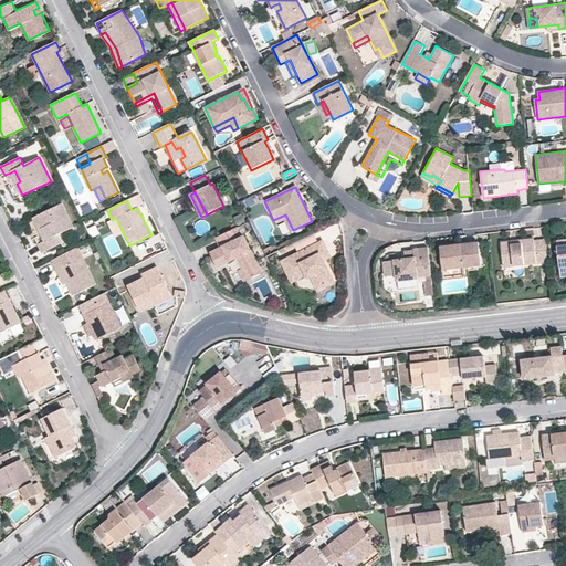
[(48,239),(44,241),(38,243),(42,252),(62,242),(58,234),(73,227),(62,203),(33,218),(39,230),(42,228),(48,239)]
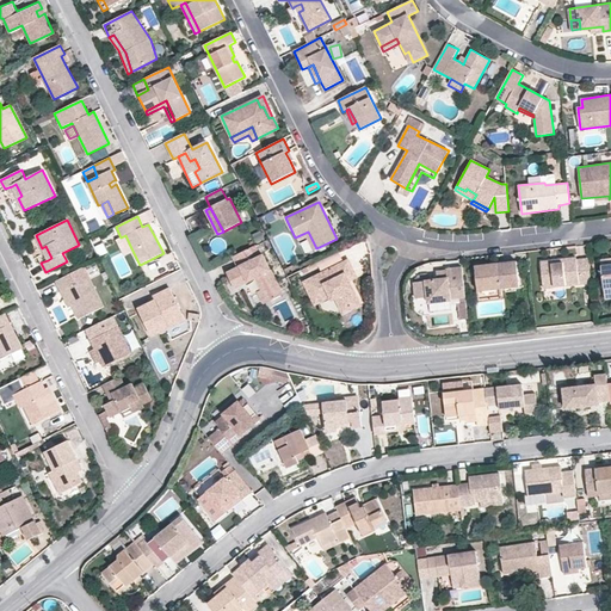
[(313,251),(316,248),(308,232),(295,238),(297,242),(306,238),(313,251)]
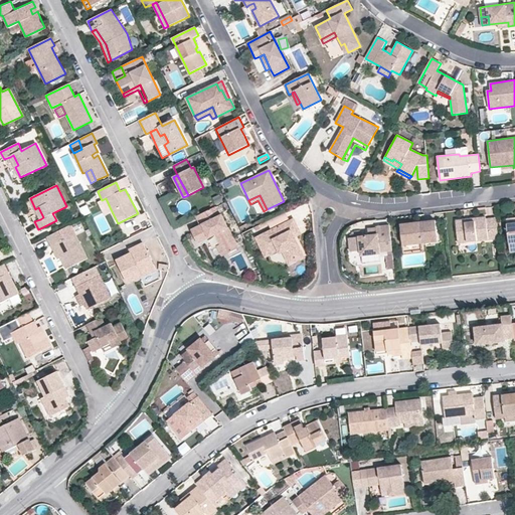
[(111,209),(106,198),(102,200),(99,201),(105,212),(111,209)]
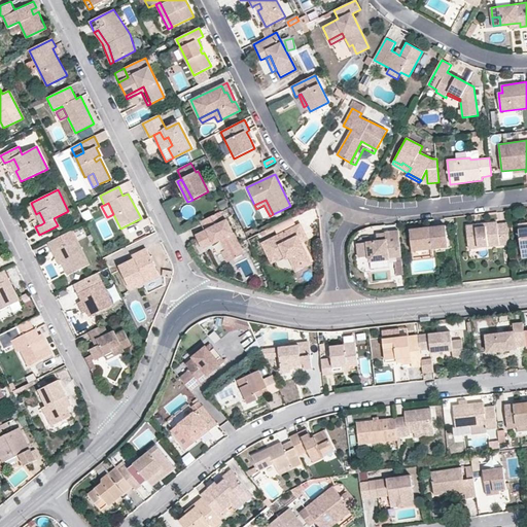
[(89,210),(81,213),(85,221),(93,218),(89,210)]
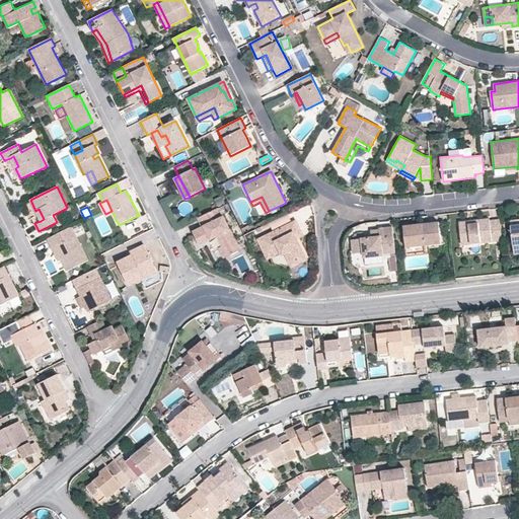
[(221,217),(217,208),(198,218),(203,227),(193,231),(198,243),(216,234),(218,237),(222,246),(228,256),(240,250),(223,216),(221,217)]
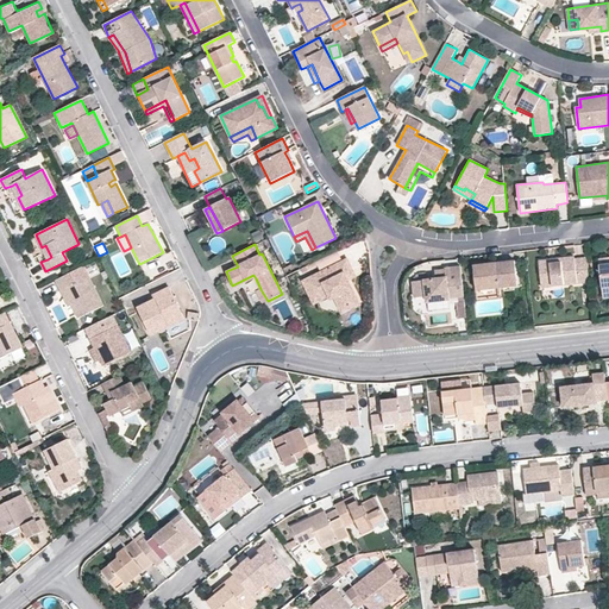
[(42,248),(48,259),(51,257),(45,245),(42,248)]
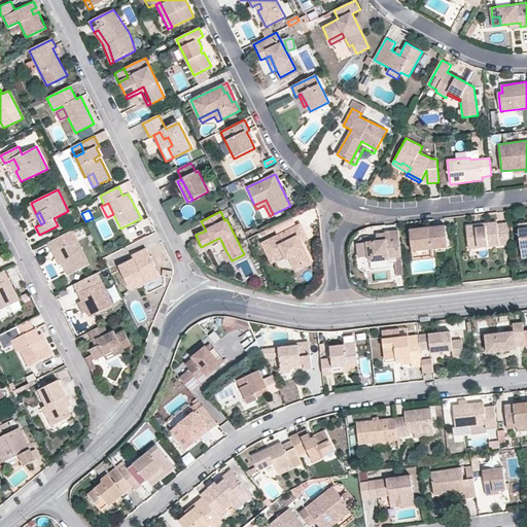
[(469,247),(510,243),(507,222),(497,223),(496,221),(466,224),(469,247)]
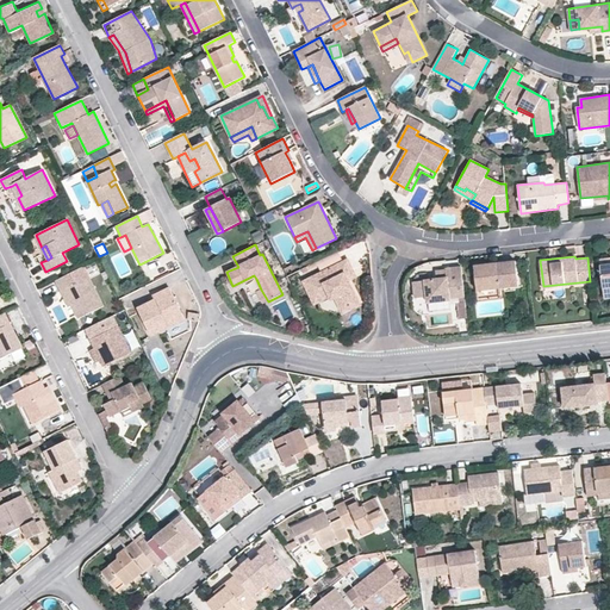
[(363,307),(350,281),(348,273),(354,269),(349,259),(304,281),(315,305),(318,303),(330,298),(336,299),(342,312),(344,316),(363,307)]
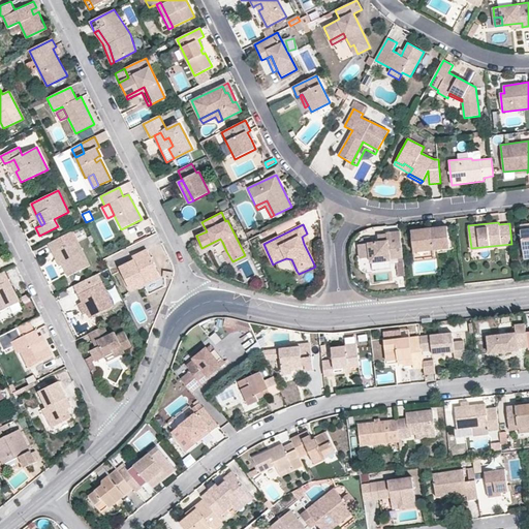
[(447,226),(411,230),(413,252),(449,248),(447,226)]
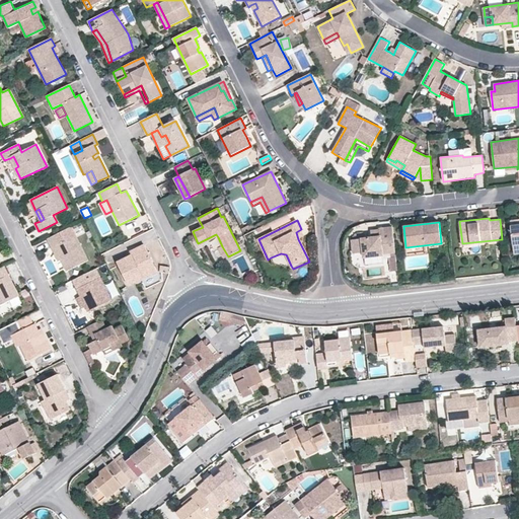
[(72,226),(47,237),(52,247),(55,245),(61,258),(67,270),(88,260),(72,226)]
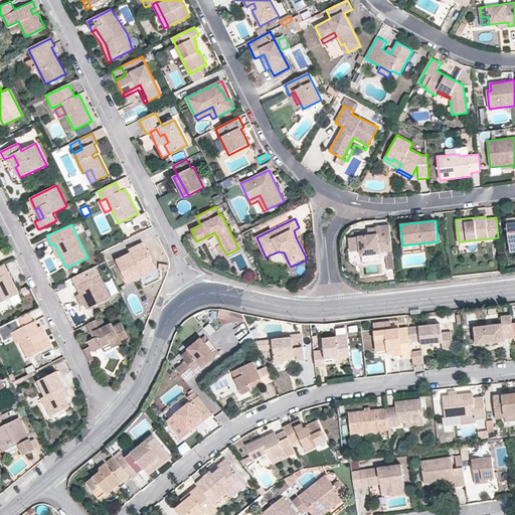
[(381,252),(392,250),(389,225),(376,227),(377,234),(369,235),(349,238),(350,250),(360,249),(361,256),(381,253),(381,252)]
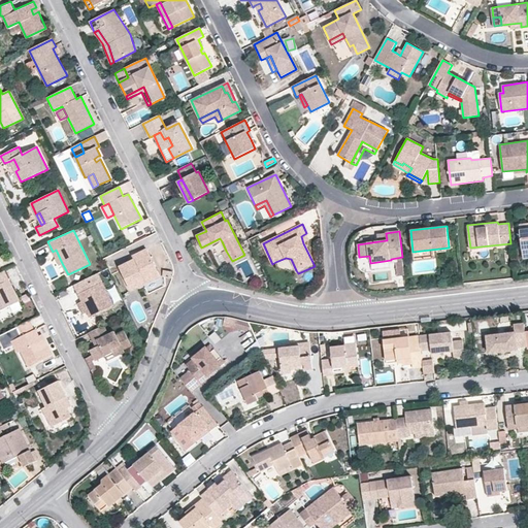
[(301,236),(303,243),(309,239),(306,233),(301,236)]
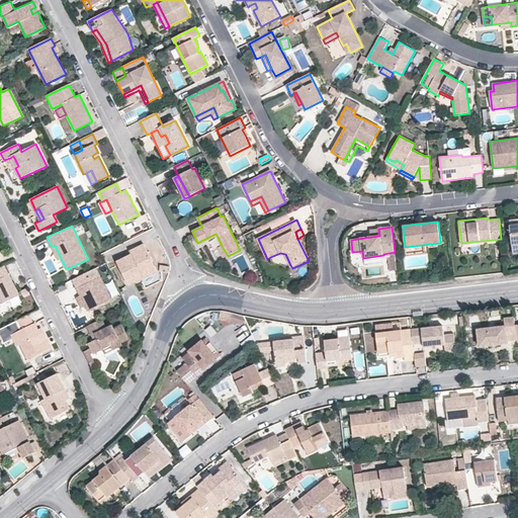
[(369,230),(371,237),(379,236),(378,229),(369,230)]
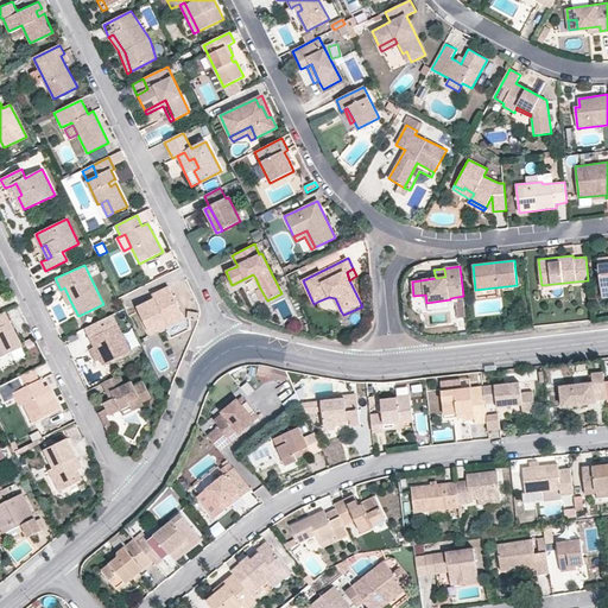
[(253,274),(232,285),(234,289),(255,278),(253,274)]
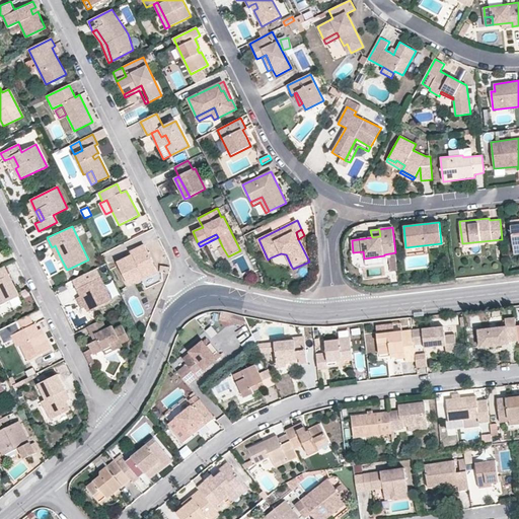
[(55,245),(52,247),(58,261),(61,258),(55,245)]
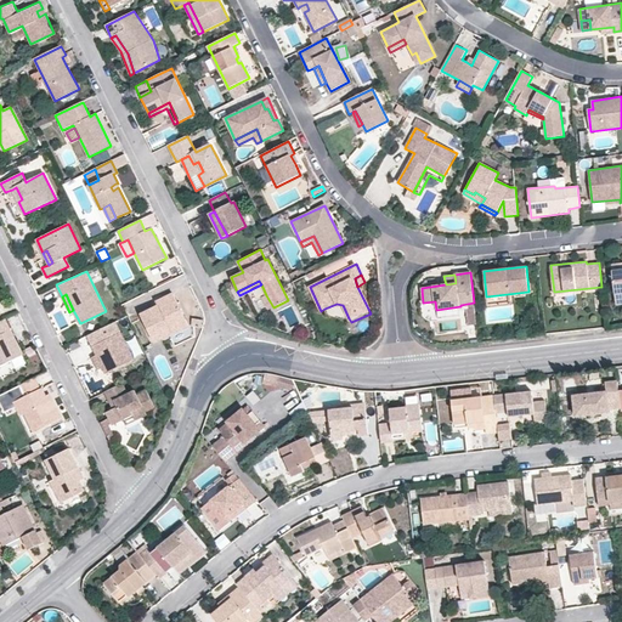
[(169,329),(187,321),(173,294),(160,300),(163,304),(157,306),(140,315),(153,343),(171,334),(169,329)]
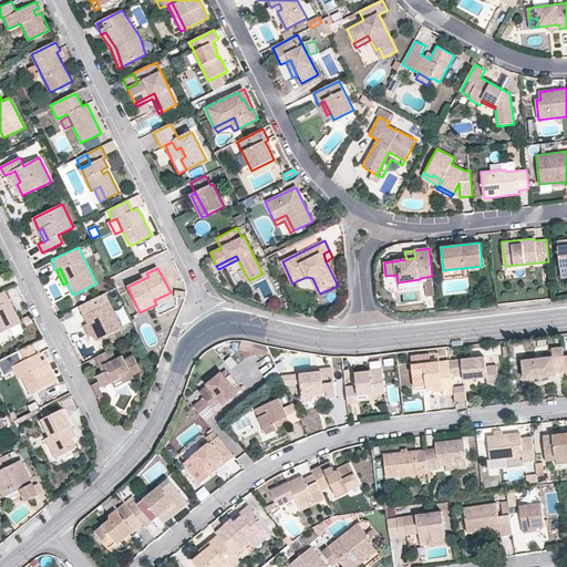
[(245,282),(249,280),(243,269),(239,271),(245,282)]
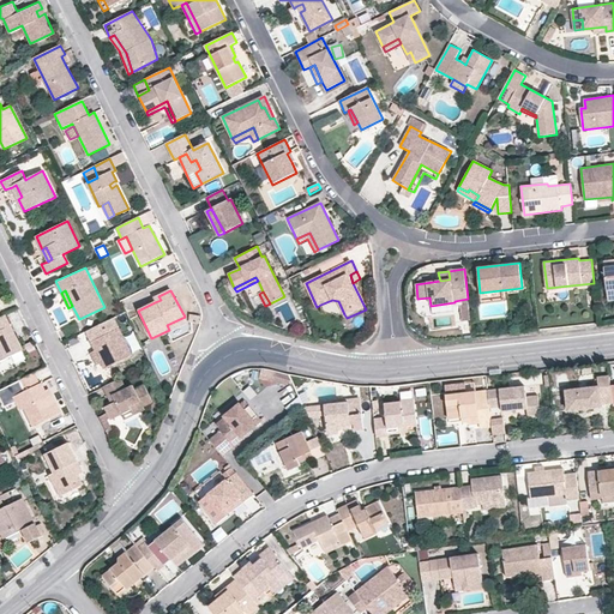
[(338,317),(344,314),(338,301),(332,300),(320,305),(324,313),(338,317)]
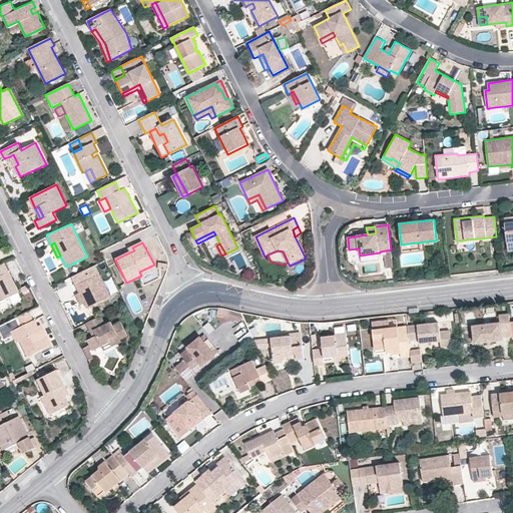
[(5,264),(0,265),(0,302),(14,295),(8,282),(4,274),(9,272),(5,264)]
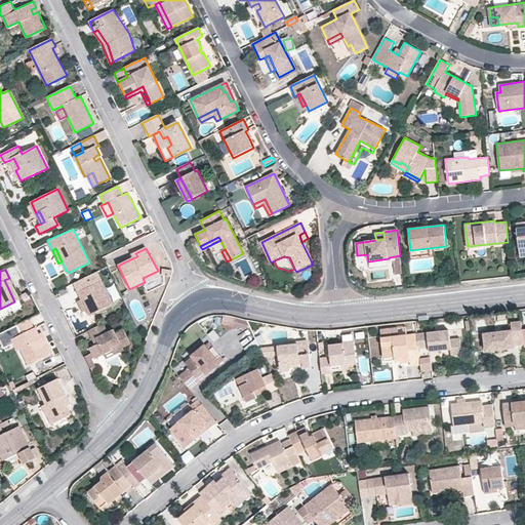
[(72,282),(76,291),(102,279),(96,270),(72,282)]
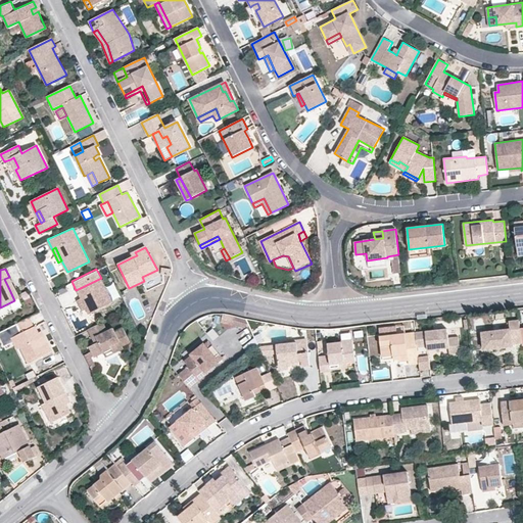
[(159,273),(157,270),(142,277),(144,281),(159,273)]
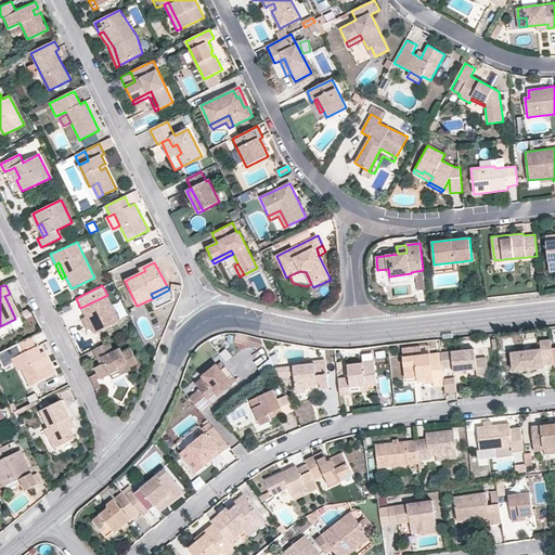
[(9,305),(14,301),(10,294),(4,296),(9,305)]
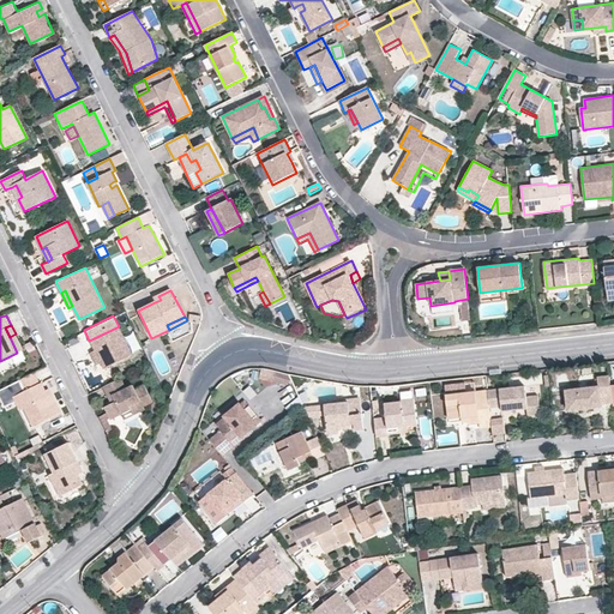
[(89,341),(94,349),(100,360),(103,368),(132,354),(119,326),(89,341)]
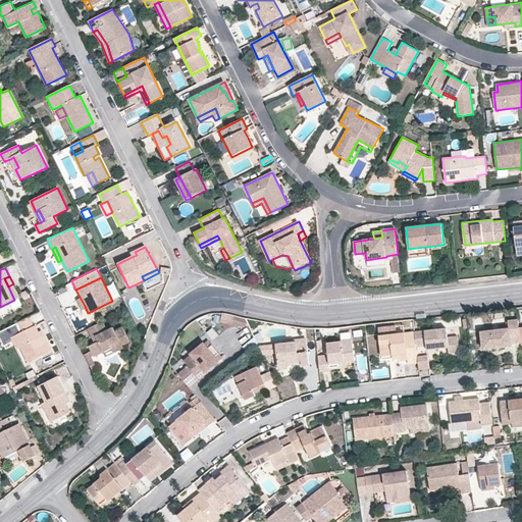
[(20,298),(13,283),(8,286),(14,300),(20,298)]
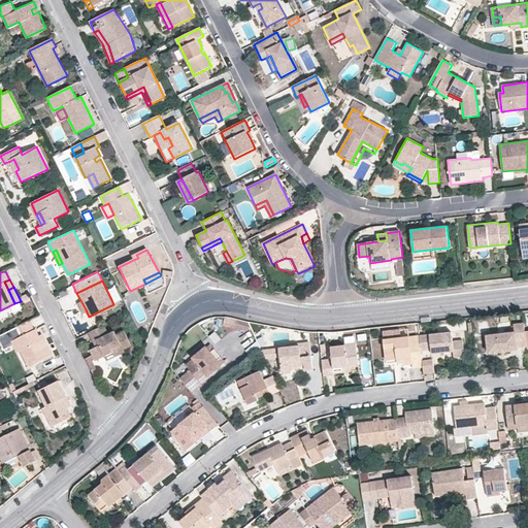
[(86,309),(80,300),(76,302),(80,312),(86,309)]
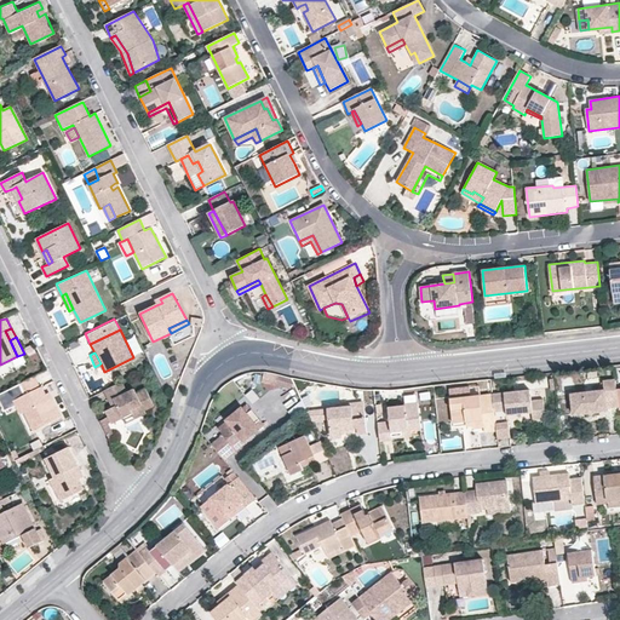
[(273,384),(274,373),(262,372),(262,383),(273,384)]
